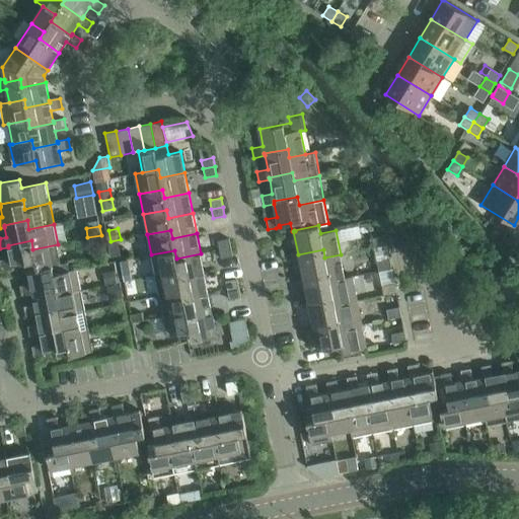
[(372,238),(374,247),(387,245),(385,235),(372,238)]
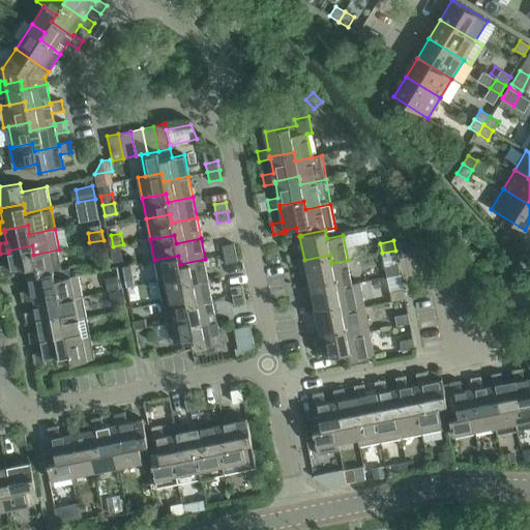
[(234,243),(223,246),(225,256),(236,253),(234,243)]
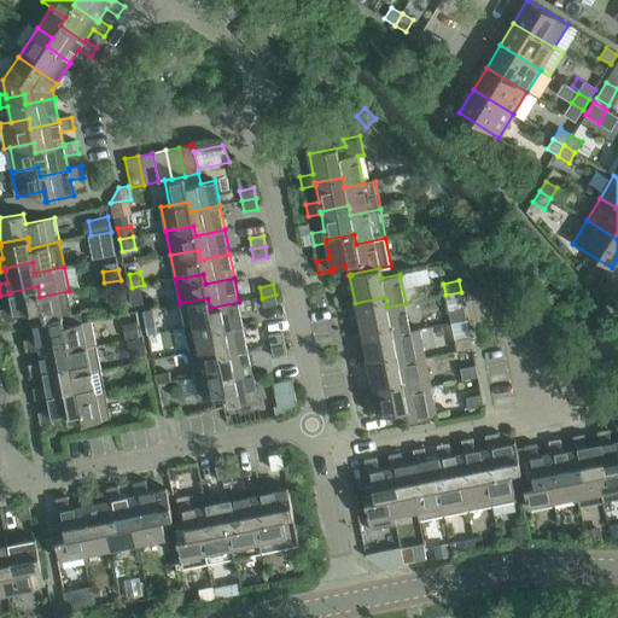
[(12,307),(0,309),(0,313),(1,322),(16,319),(15,316),(28,314),(29,324),(34,324),(33,322),(63,316),(65,326),(82,322),(80,309),(73,310),(69,291),(39,297),(38,286),(10,292),(10,295),(12,307)]
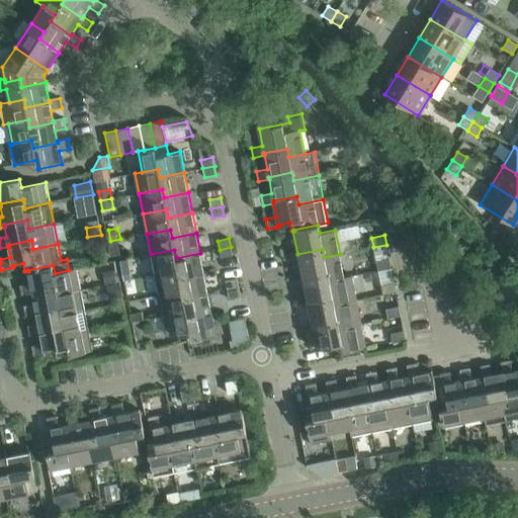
[(119,240),(109,241),(112,256),(122,254),(119,240)]
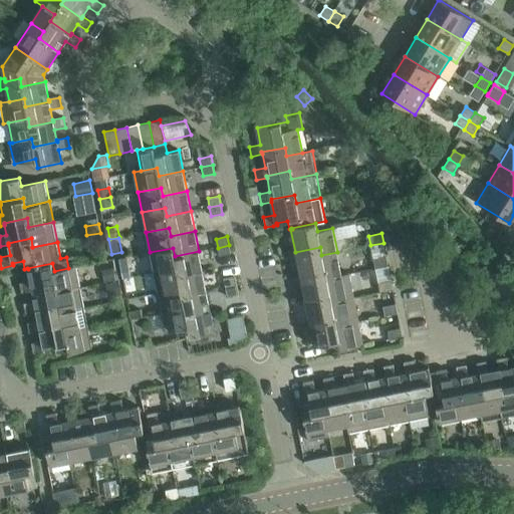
[(219,257),(231,254),(229,245),(218,248),(219,257)]
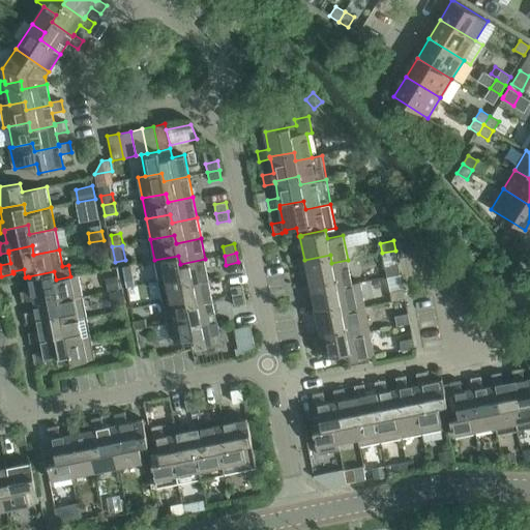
[(348,260),(331,263),(330,255),(304,260),(310,284),(334,280),(336,288),(353,285),(348,260)]
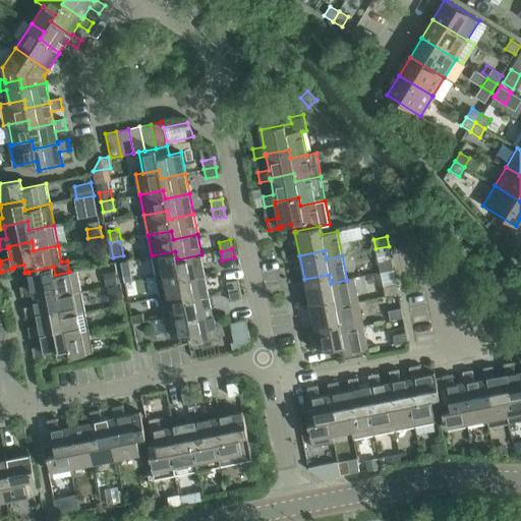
[(175,251),(152,255),(156,276),(179,272),(181,280),(206,275),(201,254),(177,259),(175,251)]
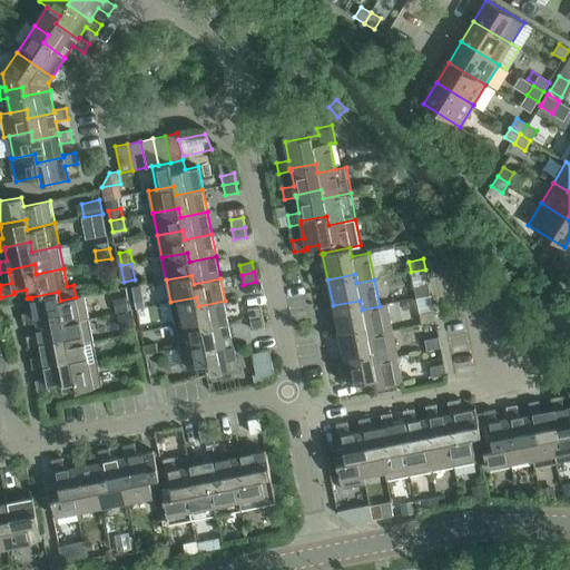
[(144,285),(133,287),(137,308),(148,306),(144,285)]
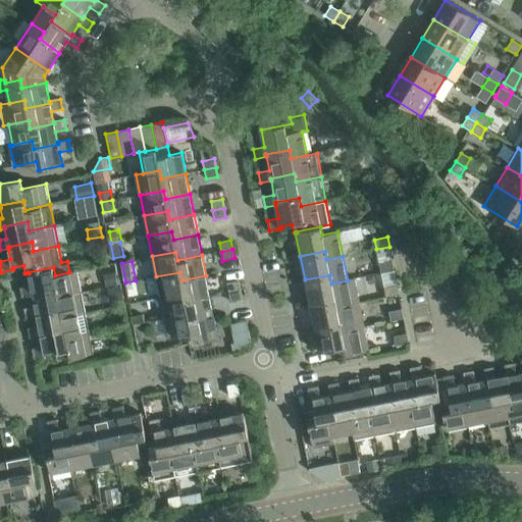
[(379,263),(381,273),(395,270),(393,261),(379,263)]
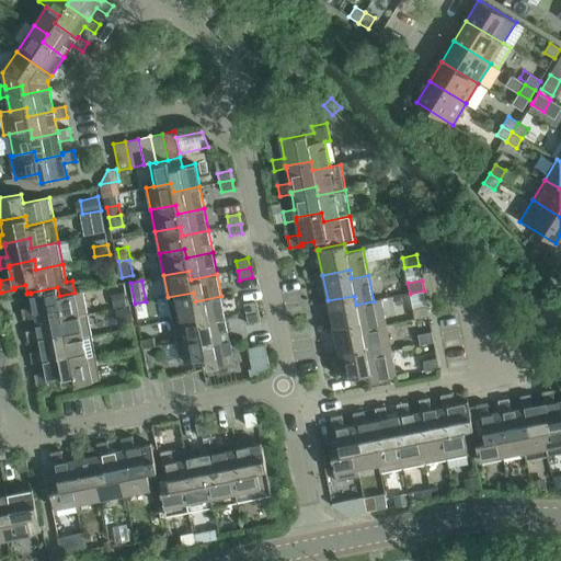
[(30,293),(31,294),(33,307),(21,309),(23,320),(35,318),(34,315),(60,310),(61,319),(88,313),(83,292),(75,293),(59,296),(57,287),(30,293)]
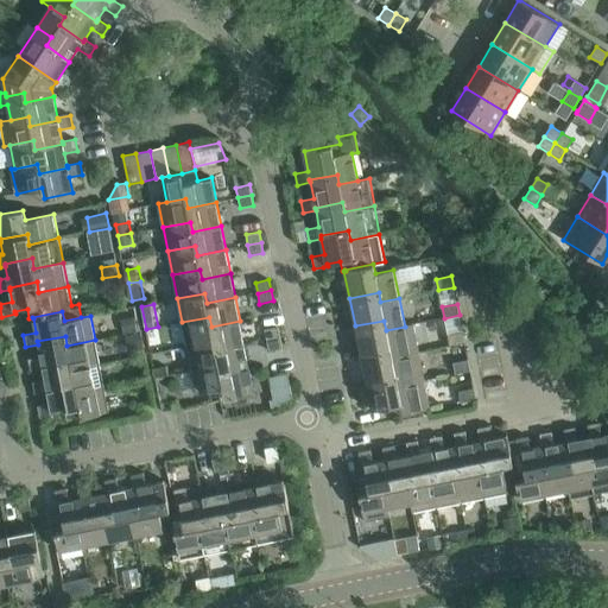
[(135,317),(121,320),(124,334),(138,331),(135,317)]
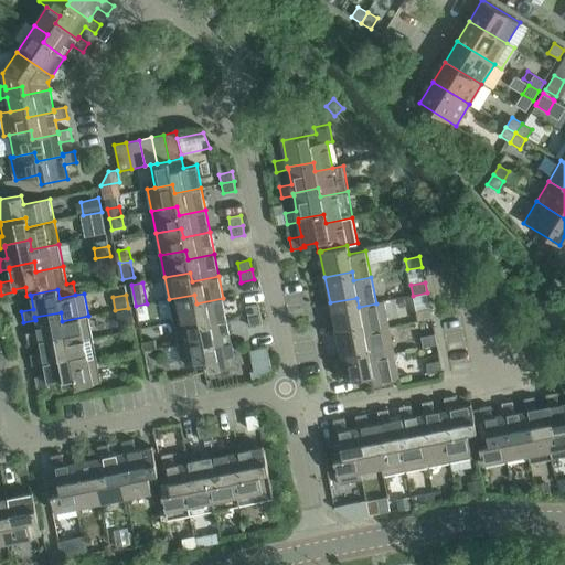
[(194,295),(169,299),(173,321),(199,317),(201,326),(227,320),(223,298),(196,304),(194,295)]
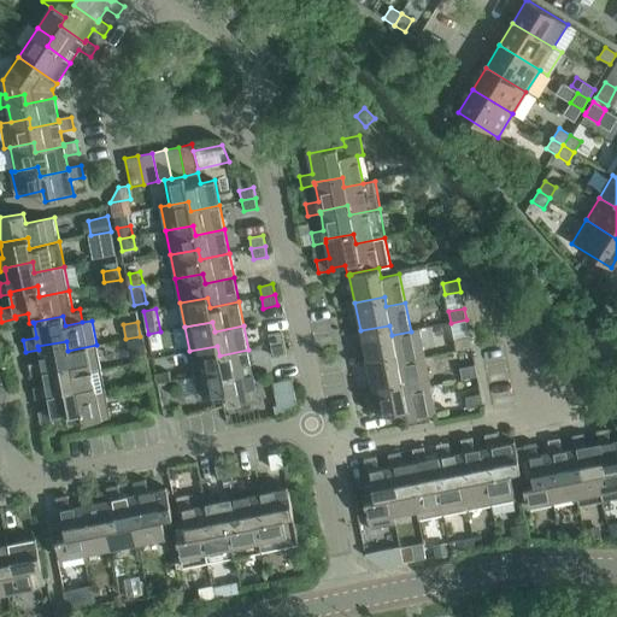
[(389,325),(360,330),(366,359),(395,353),(398,363),(416,359),(425,358),(419,329),(411,331),(392,335),(389,325)]
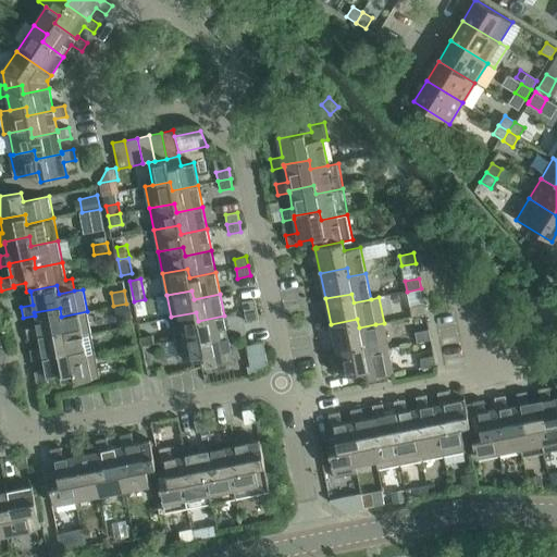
[(255,299),(243,301),(245,311),(257,309),(255,299)]
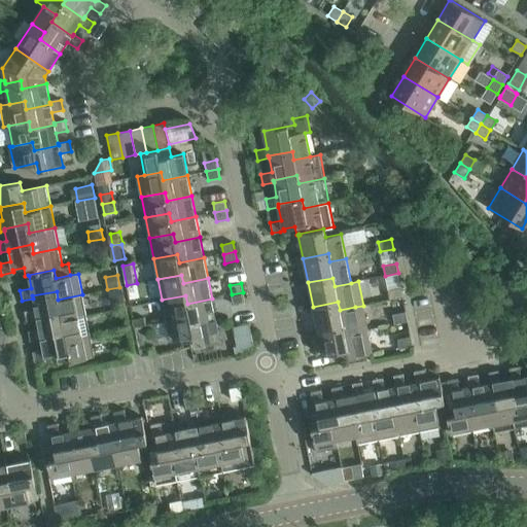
[(123,287),(108,290),(111,304),(126,301),(123,287)]
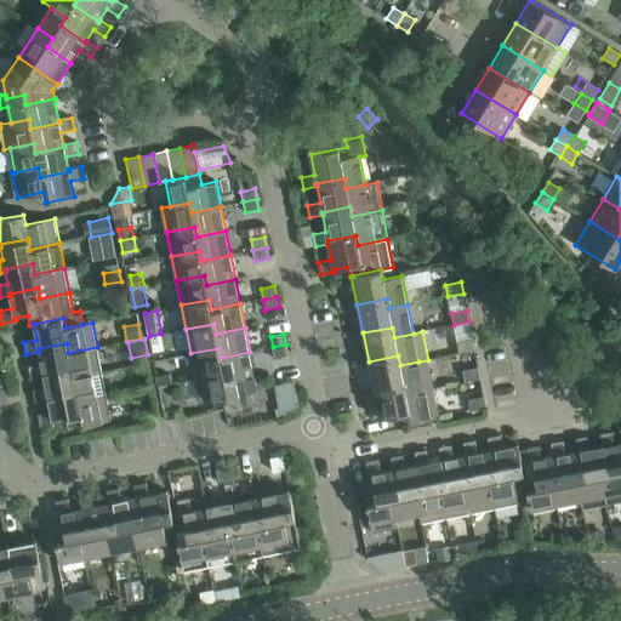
[(457,342),(459,353),(474,351),(472,339),(457,342)]
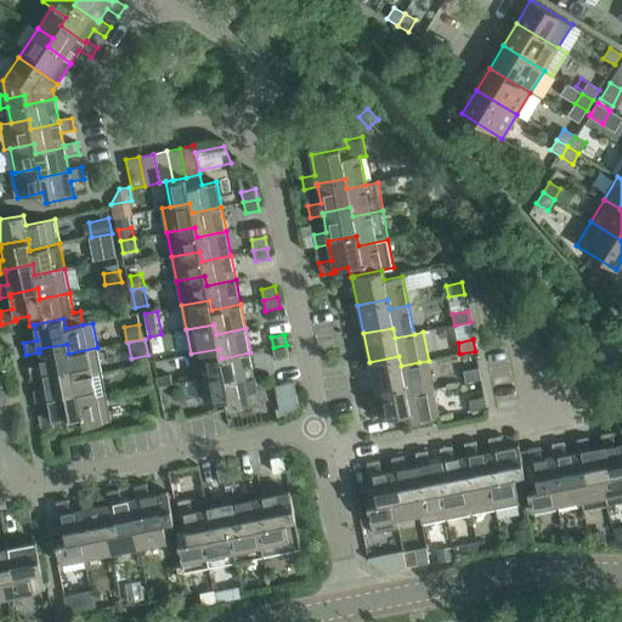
[(39,352),(41,365),(28,367),(30,379),(44,377),(43,373),(72,368),(73,378),(102,372),(97,348),(68,354),(67,344),(38,349),(39,352)]
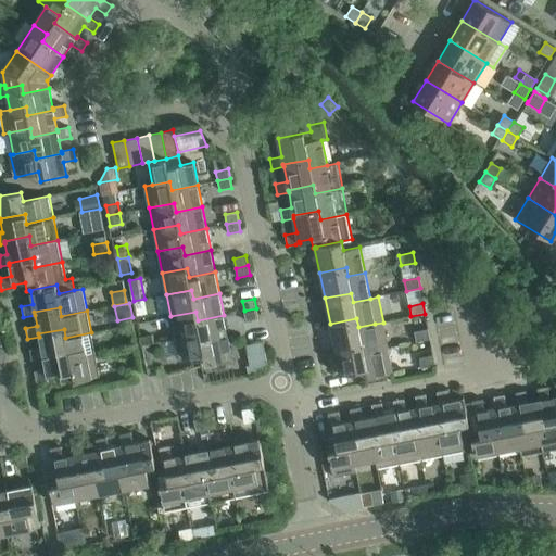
[(245,320),(258,318),(256,308),(244,311),(245,320)]
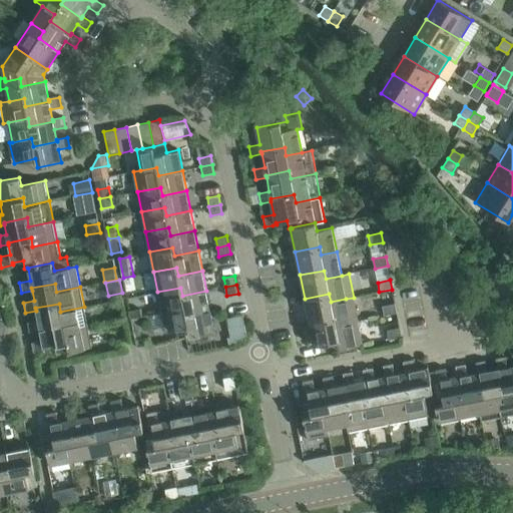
[(180,288),(157,292),(161,312),(184,308),(186,316),(210,311),(206,291),(182,296),(180,288)]
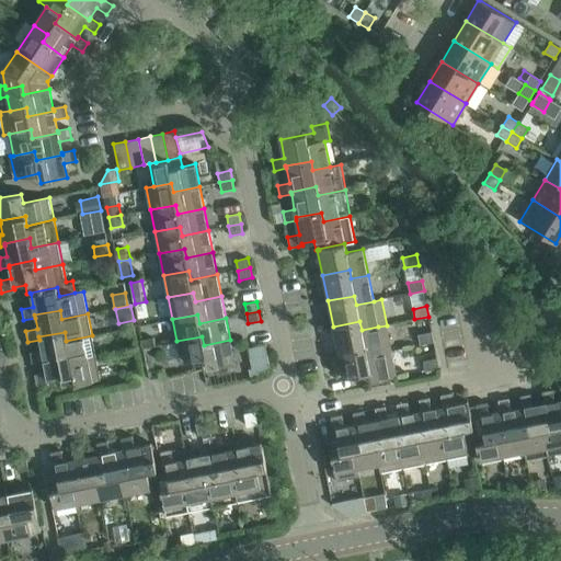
[(378,327),(362,330),(359,321),(333,327),(338,353),(365,347),(366,356),(384,353),(378,327)]
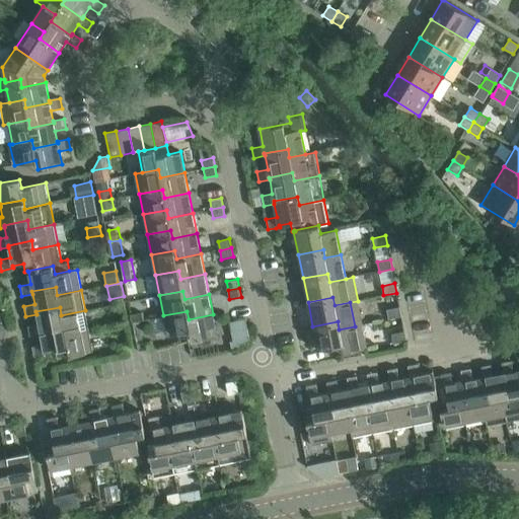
[(35,311),(36,314),(39,324),(27,326),(29,337),(41,335),(40,331),(64,327),(65,336),(89,330),(85,310),(61,315),(60,307),(35,311)]
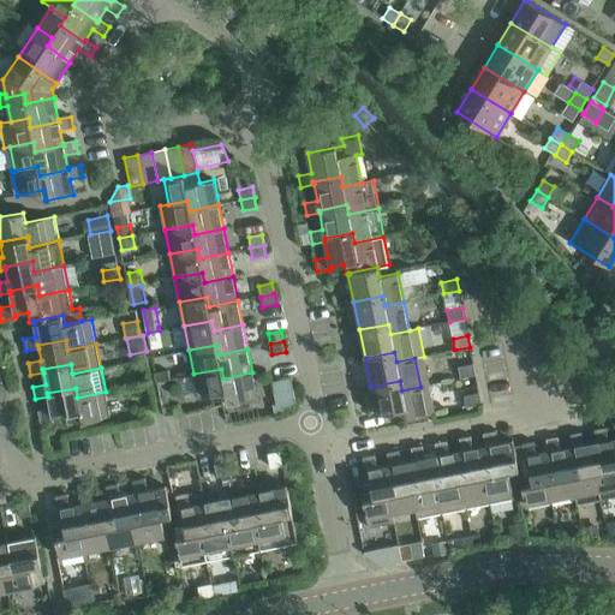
[(458,366),(460,378),(476,375),(473,364),(458,366)]
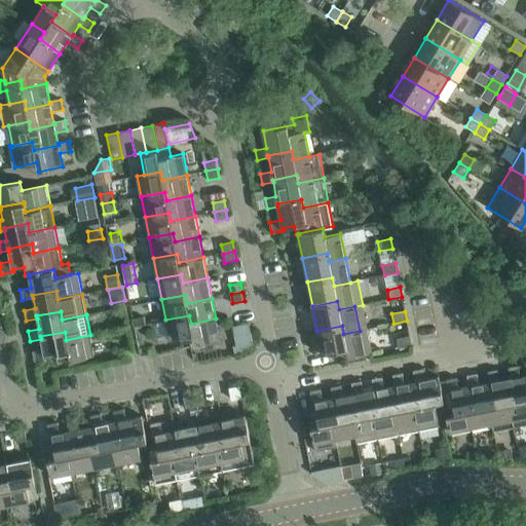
[(170,341),(177,339),(193,336),(194,345),(220,340),(216,318),(191,324),(189,315),(165,320),(170,341)]
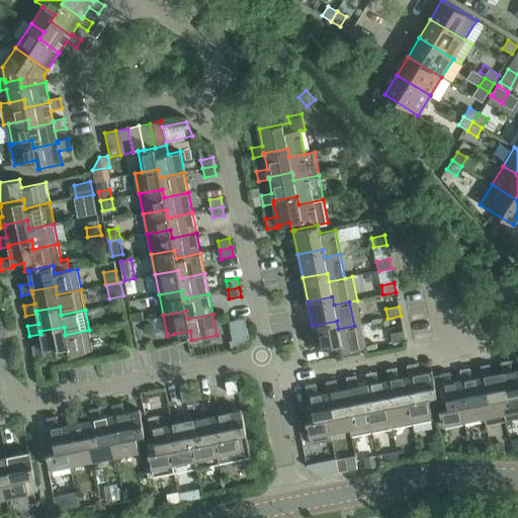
[(142,312),(130,314),(131,322),(144,320),(142,312)]
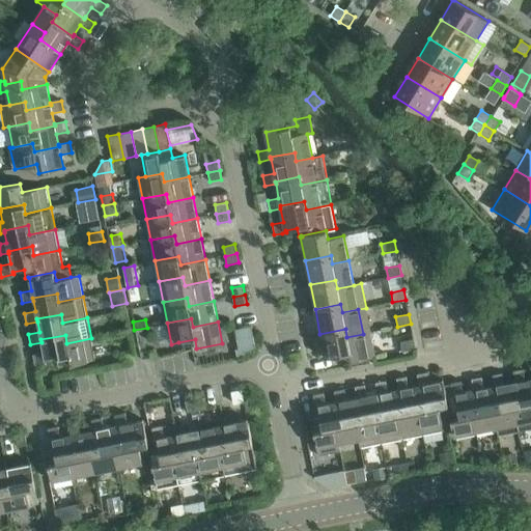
[(238,330),(242,352),(255,348),(251,327),(238,330)]
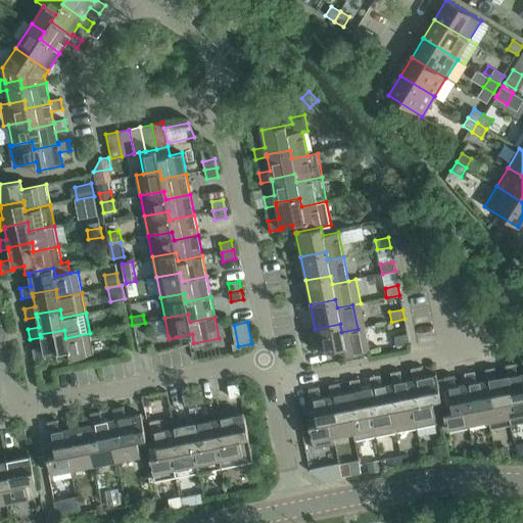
[(320,353),(344,348),(346,357),(369,352),(364,328),(358,329),(341,332),(340,324),(315,329),(320,353)]
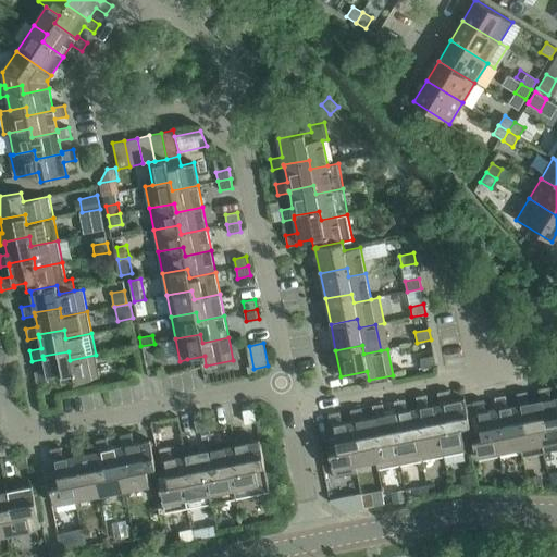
[(42,356),(44,359),(46,370),(34,372),(36,383),(48,381),(48,379),(59,376),(61,385),(100,378),(96,355),(70,360),(69,351),(42,356)]
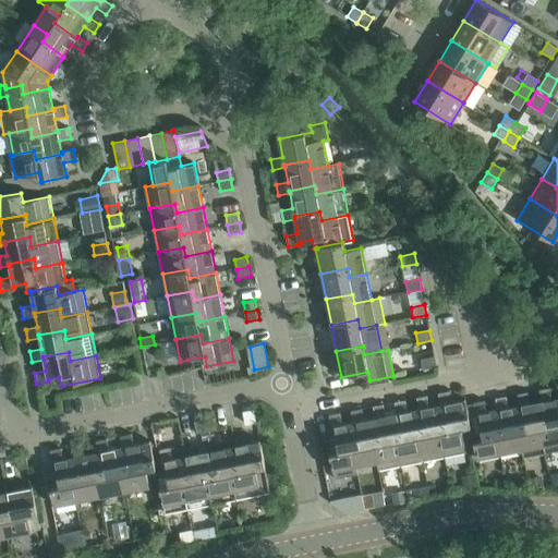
[(421,359),(423,370),(437,366),(435,356),(421,359)]
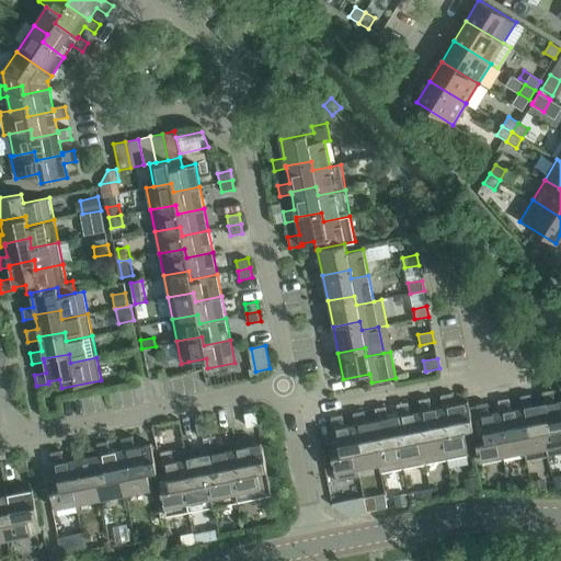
[(560,444),(560,400),(556,401),(552,390),(542,391),(545,403),(547,403),(552,428),(542,431),(546,448),(560,444)]
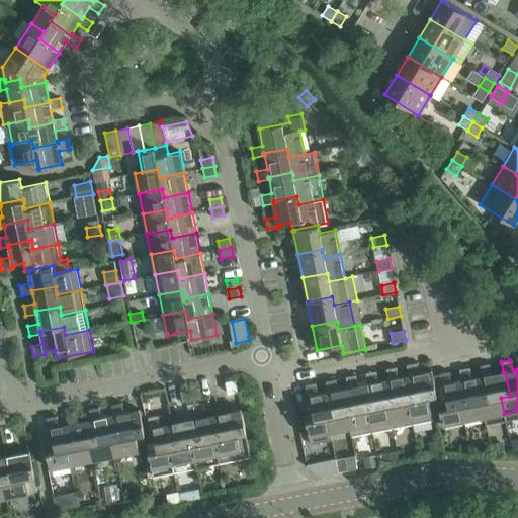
[(433,420),(429,397),(437,396),(432,371),(419,374),(417,363),(407,365),(409,376),(411,375),(416,400),(408,401),(412,424),(433,420)]
